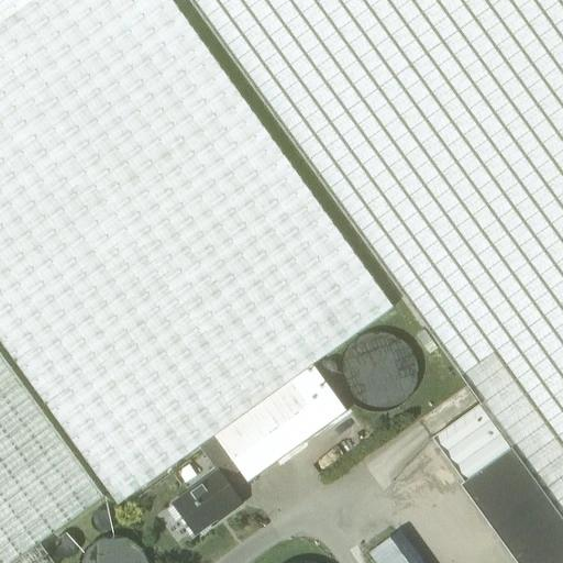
[(213,437),(312,365),(393,307),(170,0),(0,0),(0,341),(118,506),(199,448),(213,437)]
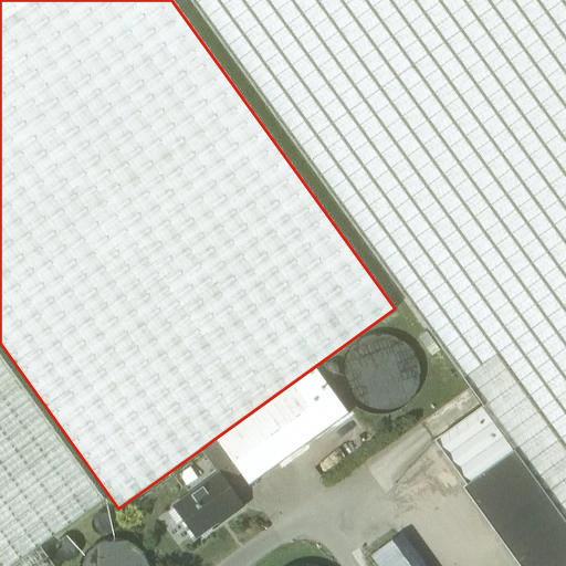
[(565,565),(565,0),(189,0),(463,379),(483,407),(436,442),(467,486),(514,452),(565,523),(565,565)]
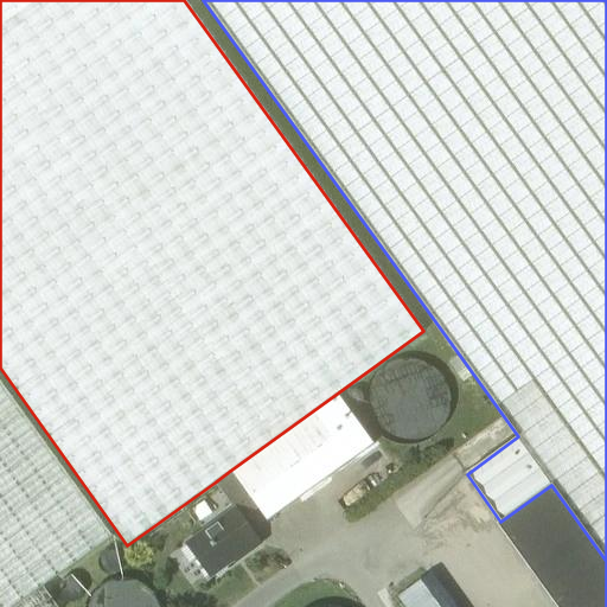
[(0,606),(57,606),(43,587),(112,537),(0,381),(0,606)]
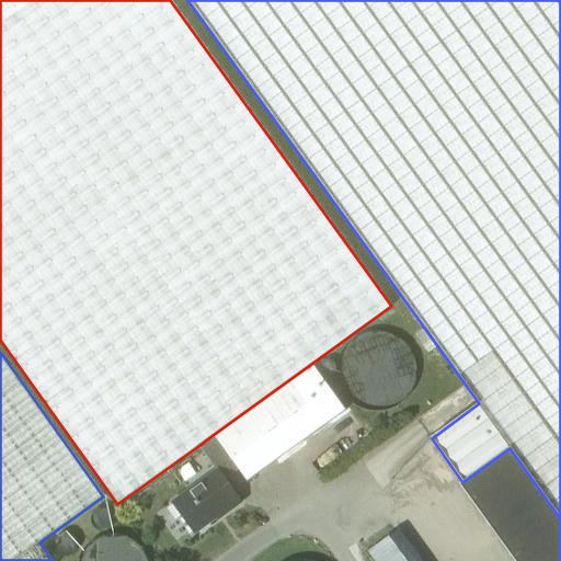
[(311,364),(213,435),(238,470),(247,482),(345,411),(311,364)]
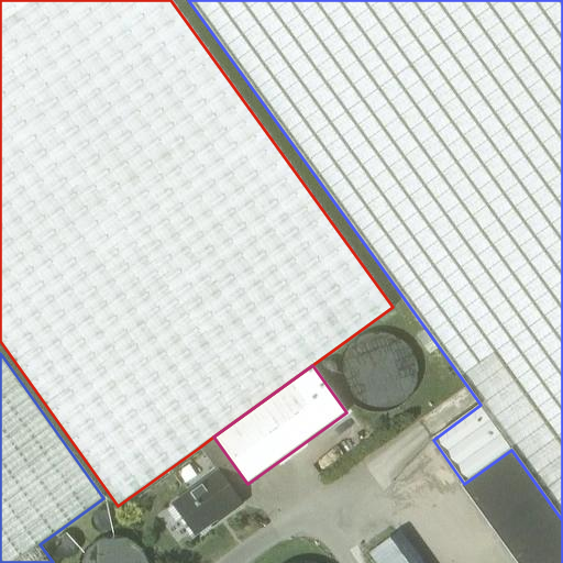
[(239,472),(213,437),(199,448),(217,473),(173,505),(195,536),(223,515),(225,517),(241,505),(224,482),(239,472)]
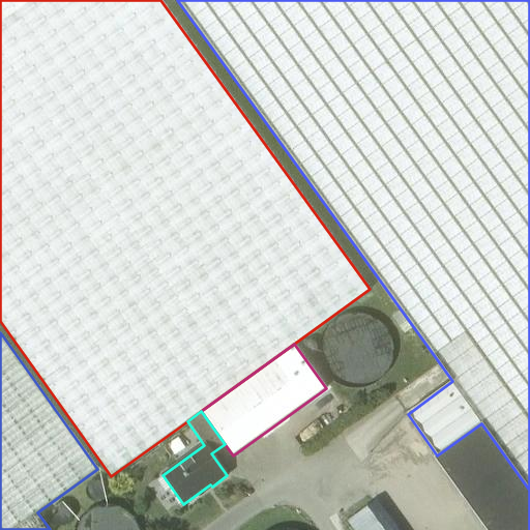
[(437,455),(434,458),(486,529),(529,529),(529,490),(481,423),(437,455)]
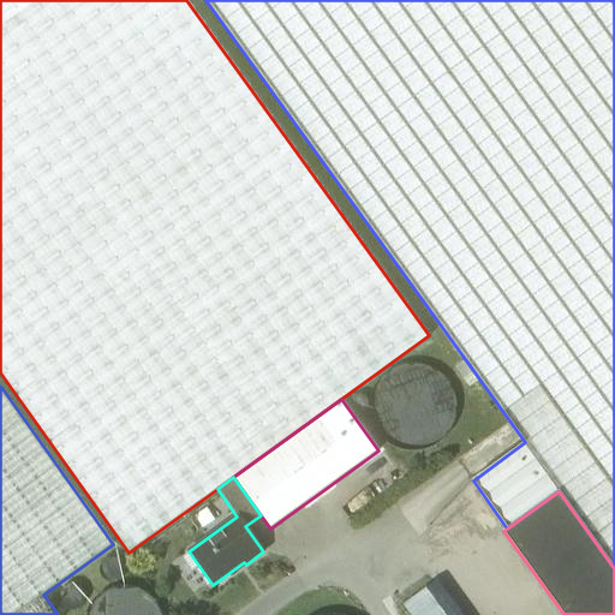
[(477,517),(484,526),(494,520),(487,509),(477,517)]
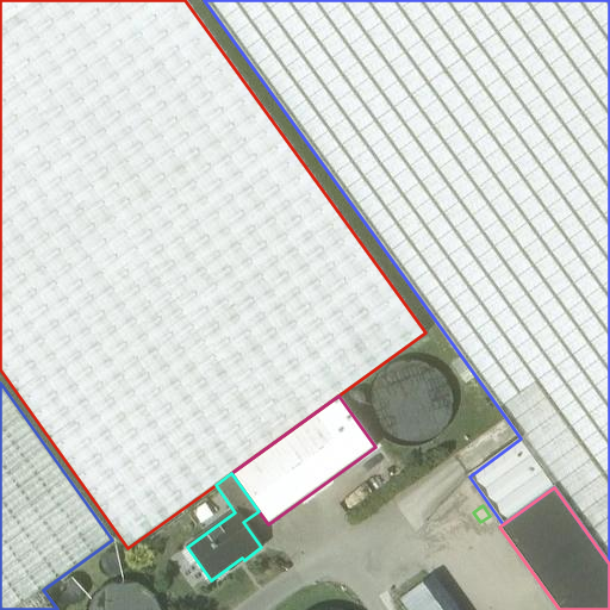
[(452,609),(430,579),(400,599),(408,609),(452,609)]
